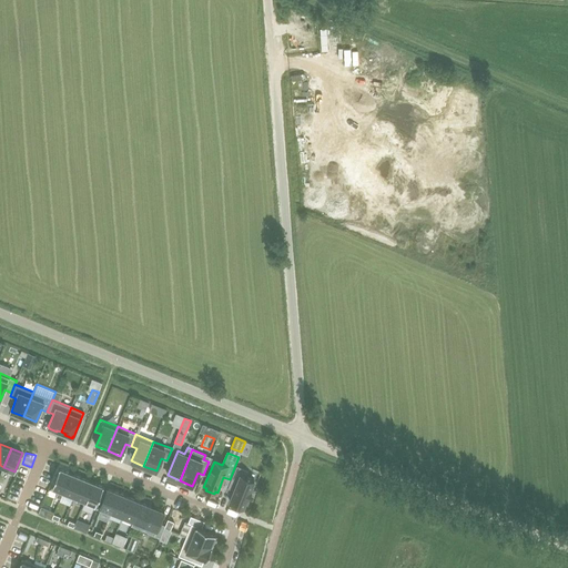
[(247,470),(237,466),(230,483),(236,485),(230,500),(243,507),(247,497),(249,497),(252,490),(251,489),(254,480),(245,476),(247,470)]
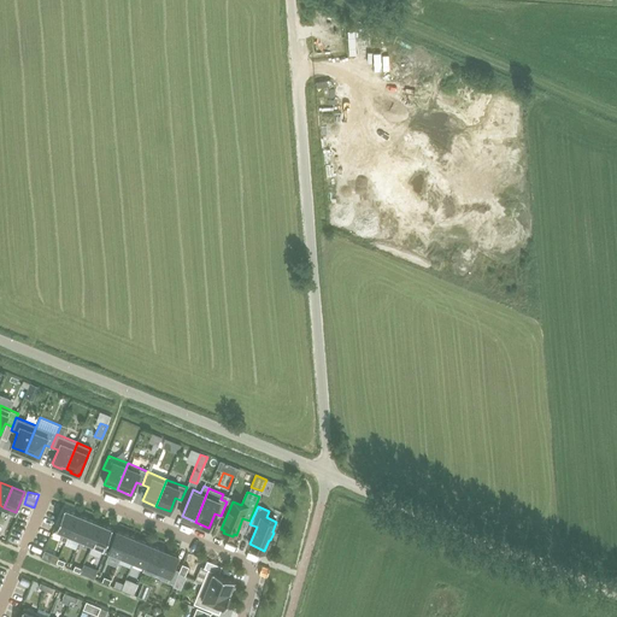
[(66,541),(68,536),(76,513),(64,509),(56,532),(63,534),(60,539),(66,541)]
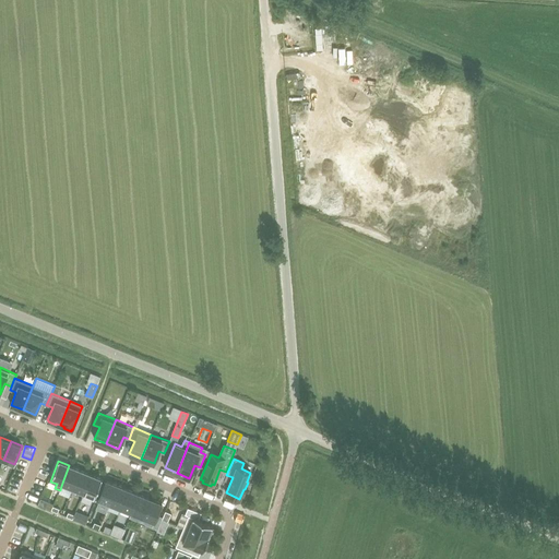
[(80,470),(69,465),(61,486),(72,490),(80,470)]
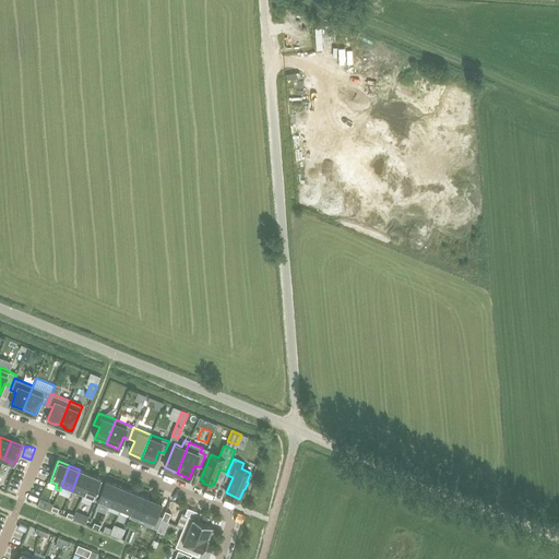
[(80,470),(72,490),(82,495),(91,474),(80,470)]
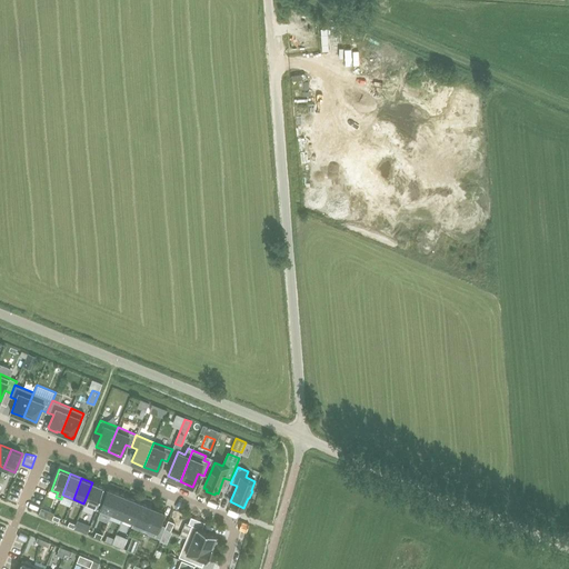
[(92,482),(83,503),(95,508),(103,488),(92,482)]
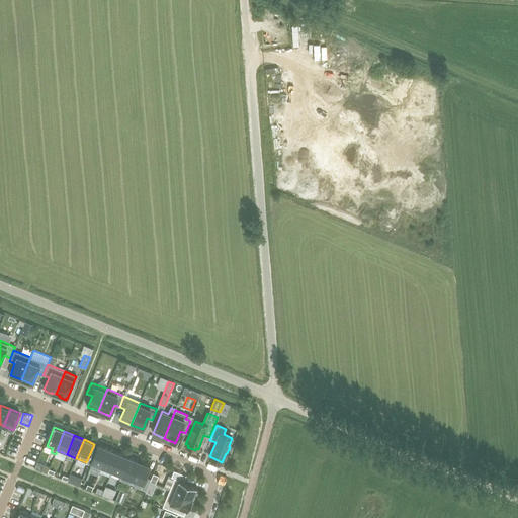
[(90,464),(101,468),(108,449),(98,445),(90,464)]
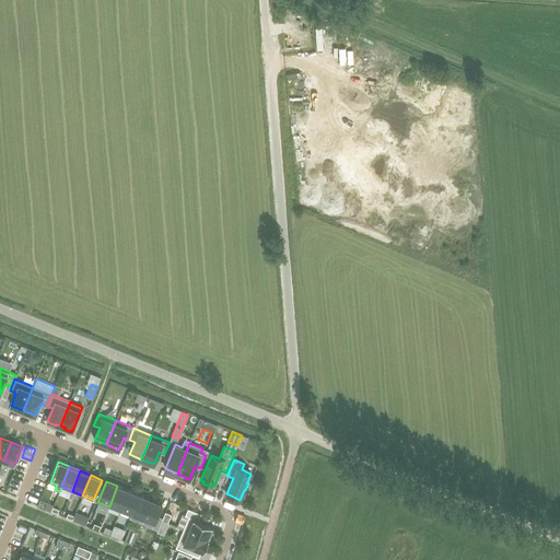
[(121,509),(128,490),(117,486),(109,506),(120,511),(121,509)]
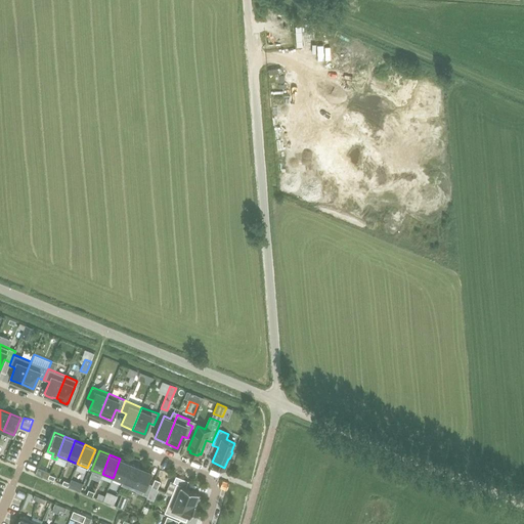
[(114,476),(123,480),(130,464),(120,459),(114,476)]
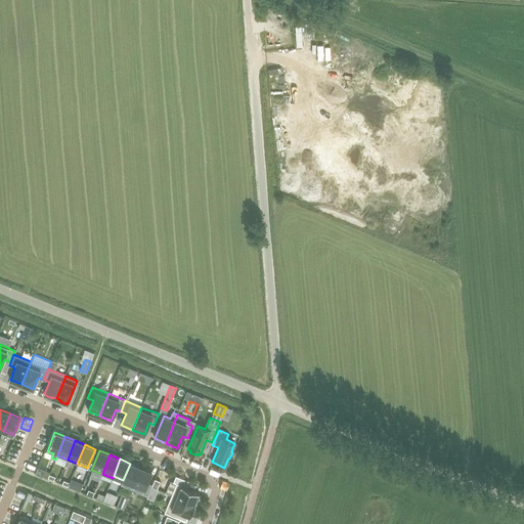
[(121,484),(132,489),(140,468),(130,464),(123,480),(121,484)]
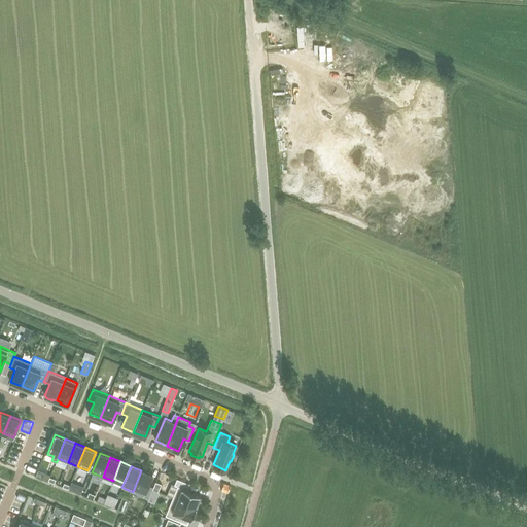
[(152,475),(141,470),(133,492),(143,496),(148,498),(149,496),(152,491),(152,489),(153,487),(148,485),(152,475)]
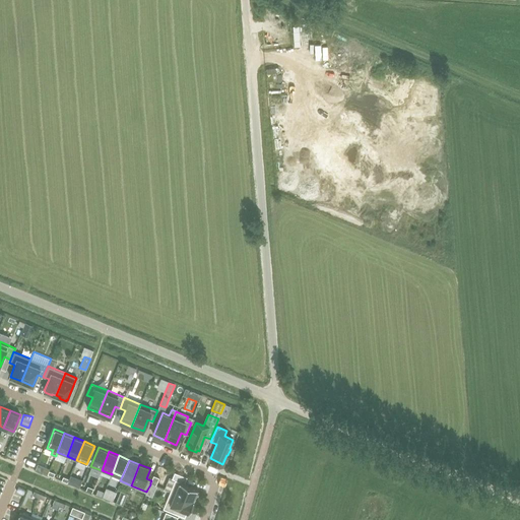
[(175,472),(172,478),(175,479),(185,483),(187,477),(175,472)]
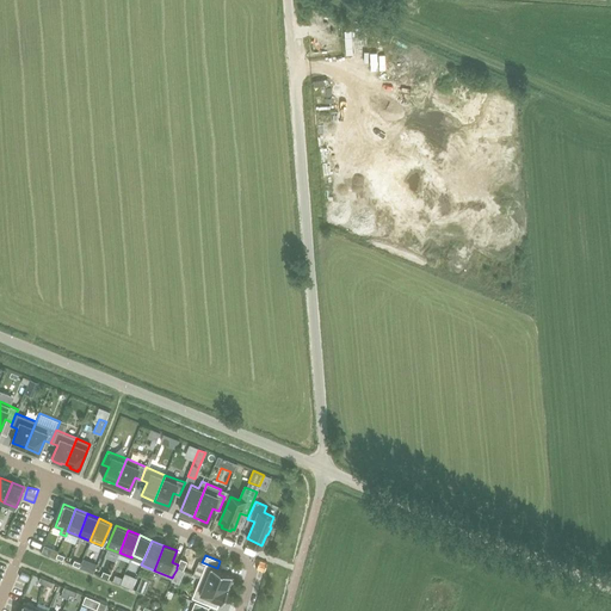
[(178,565),(177,567),(184,571),(187,561),(180,559),(178,565)]
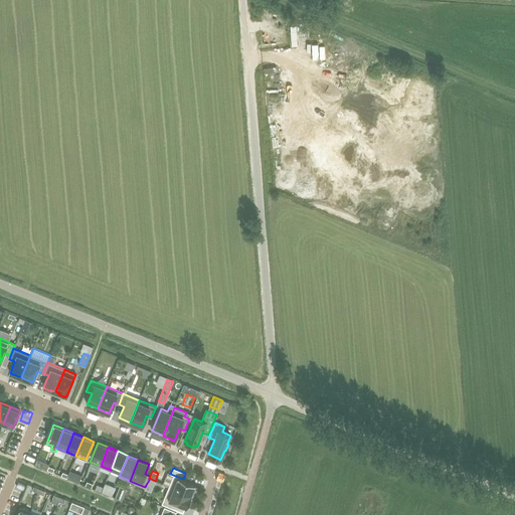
[(78,483),(82,475),(76,473),(73,481),(78,483)]
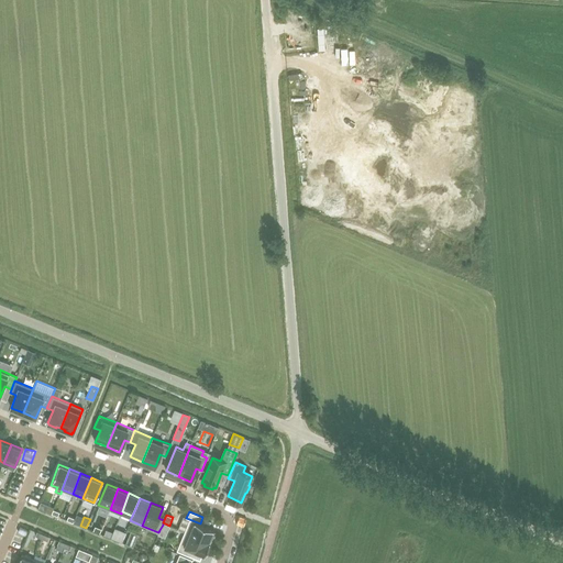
[(209,542),(209,541),(209,540),(211,540),(214,532),(213,531),(213,529),(200,523),(189,519),(185,532),(209,542)]
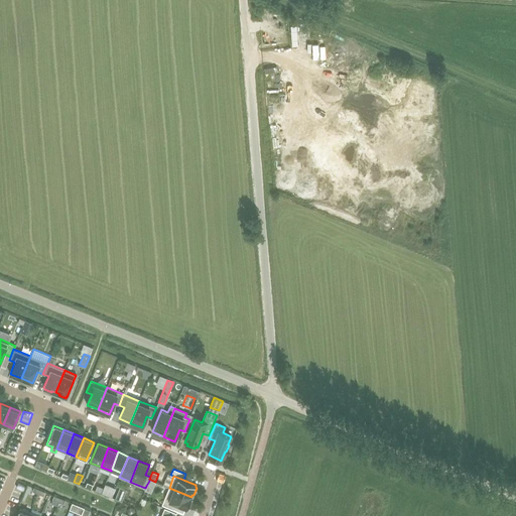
[(145,488),(145,489),(151,491),(155,482),(149,479),(149,481),(146,486),(145,488)]
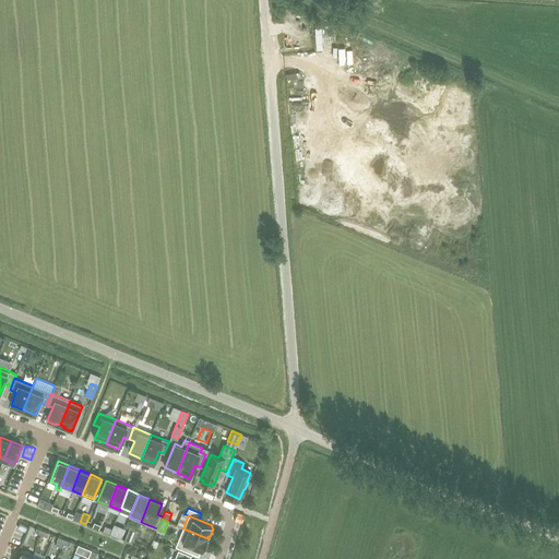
[(209,538),(207,537),(207,538),(183,528),(176,547),(189,551),(191,546),(203,551),(209,538)]
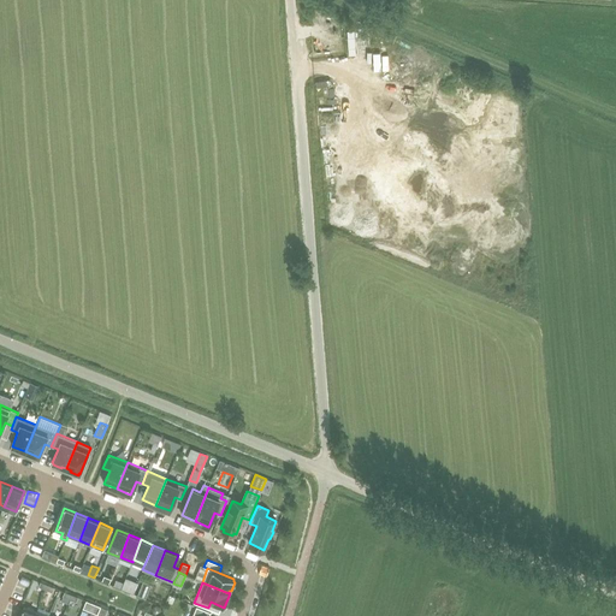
[(148,591),(141,588),(137,594),(146,598),(148,591)]
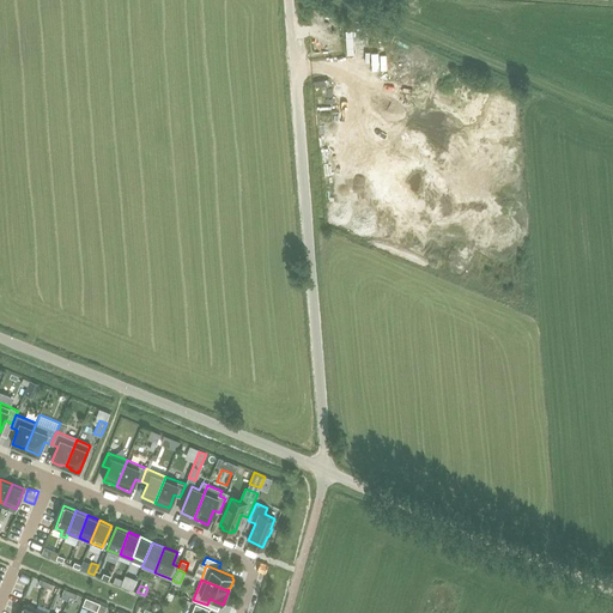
[(97,612),(101,604),(93,601),(90,608),(97,612)]
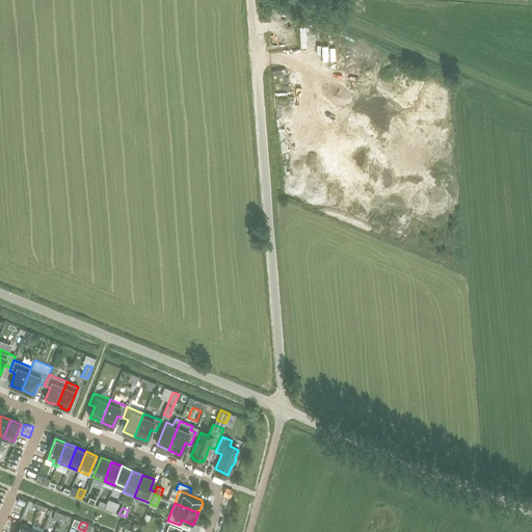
[(17,531),(29,531),(31,530),(32,528),(21,523),(17,531)]
